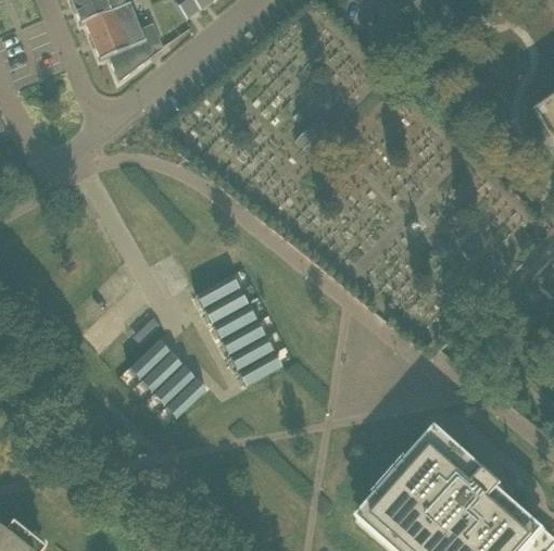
[(73,0),(83,21),(82,22),(82,23),(87,21),(87,20),(127,3),(126,2),(125,0),(73,0)]
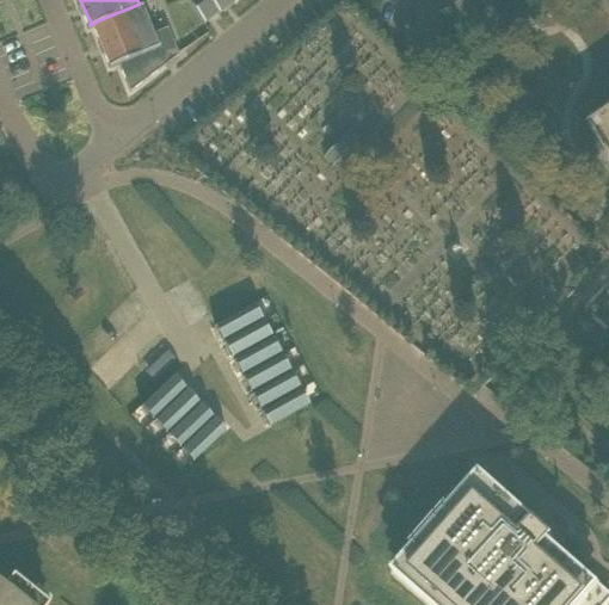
[(192,0),(207,19),(208,19),(208,18),(220,8),(221,11),(222,10),(222,8),(233,0),(192,0)]
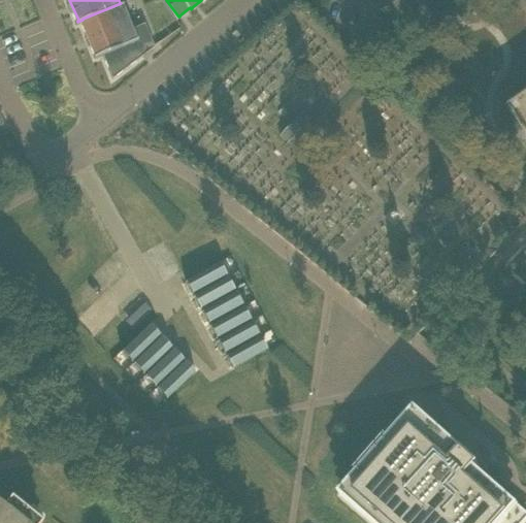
[(83,19),(83,20),(96,54),(96,55),(104,52),(114,75),(156,43),(157,43),(146,20),(134,25),(125,2),(125,1),(120,2),(121,3),(83,19)]
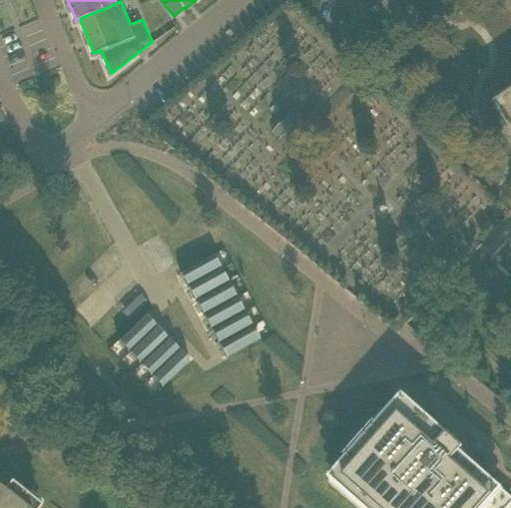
[(510,92),(498,101),(510,119),(510,92)]
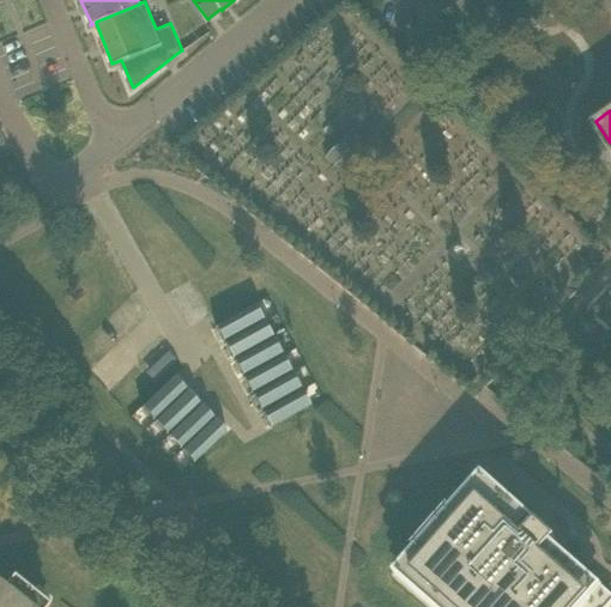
[(337,162),(355,143),(364,133),(355,123),(327,152),(337,162)]
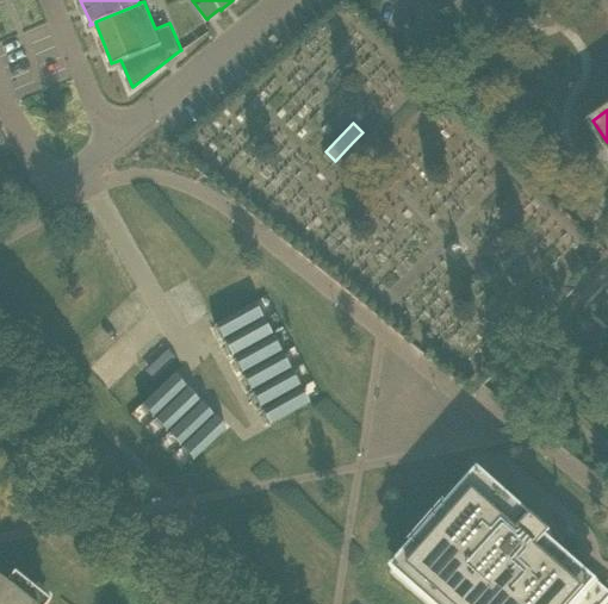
[(224,335),(264,313),(256,299),(252,300),(219,318),(216,321),(224,335)]
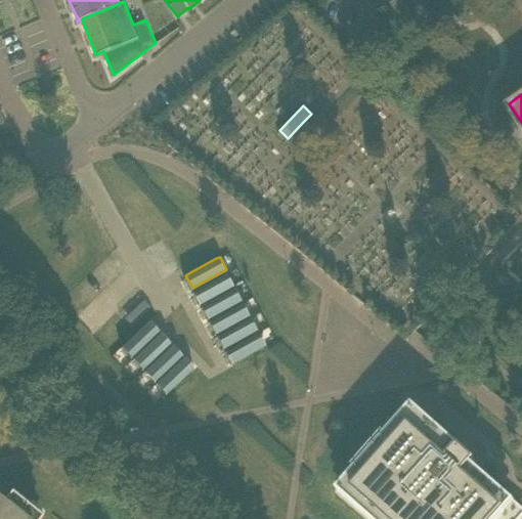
[(234,284),(227,271),(193,290),(201,303),(234,284)]
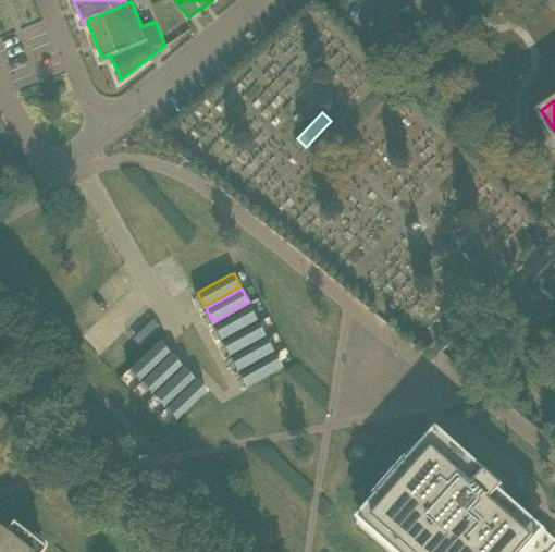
[(258,317),(250,304),(214,324),(222,338),(258,317)]
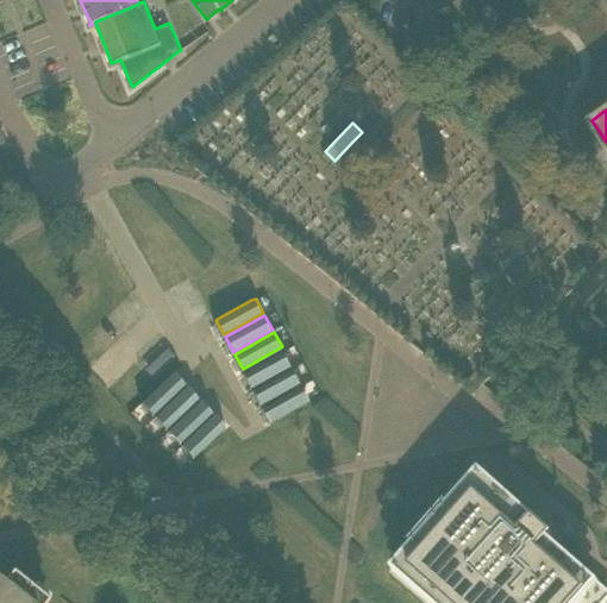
[(292,364),(283,350),(244,371),(252,385),(292,364)]
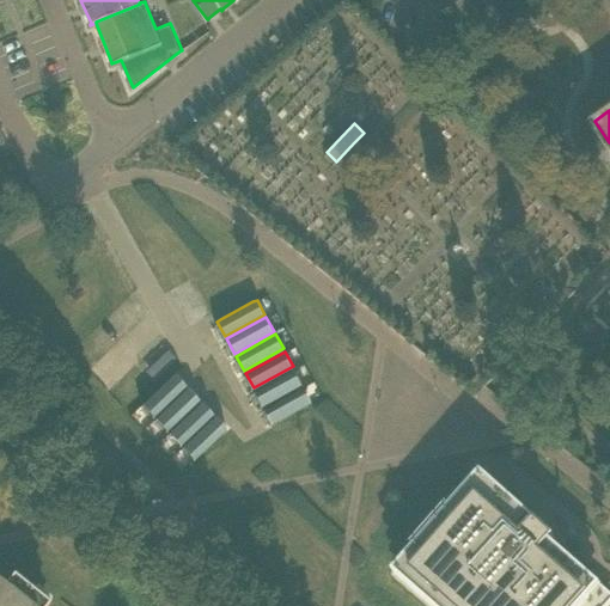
[(303,383),(294,368),(255,390),(262,404),(303,383)]
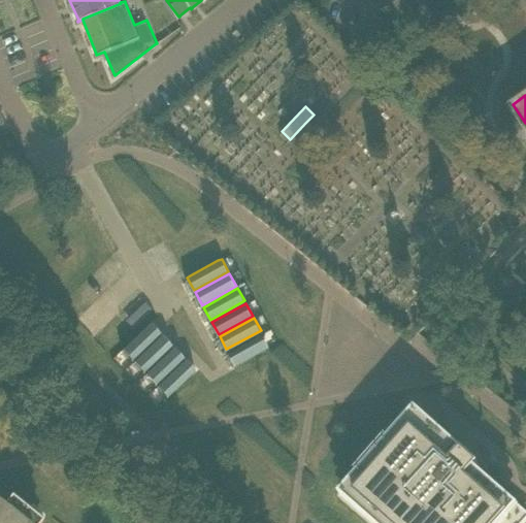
[(134,358),(162,331),(152,321),(150,323),(127,345),(124,348),(134,358)]
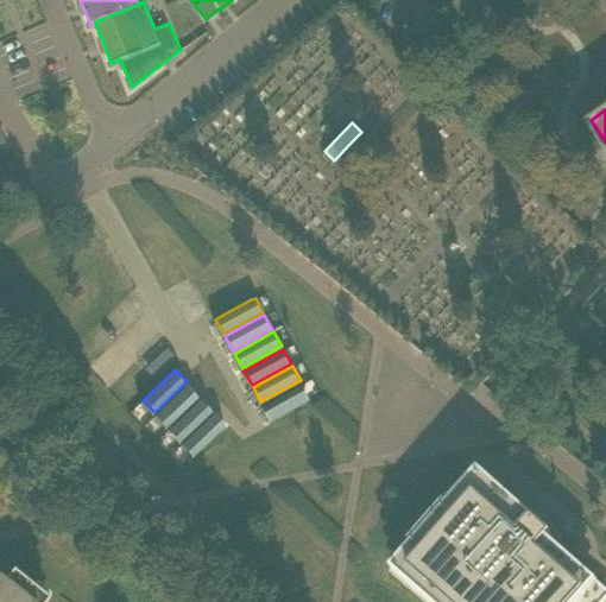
[(168,426),(200,395),(189,382),(156,414),(168,426)]
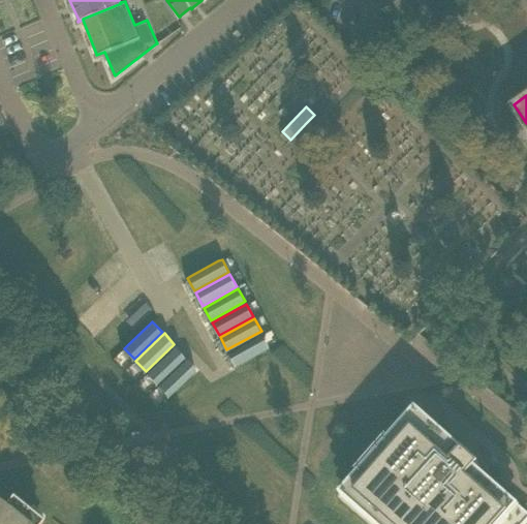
[(239,363),(267,347),(270,346),(262,333),(228,352),(235,365),(239,363)]
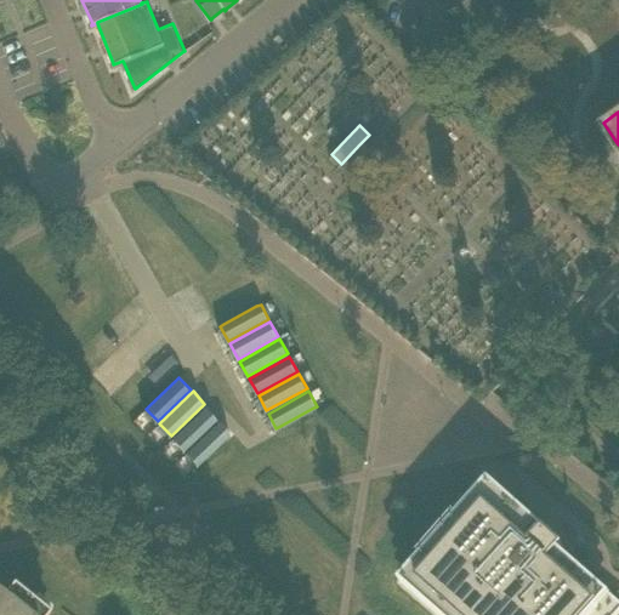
[(185,450),(219,419),(206,405),(174,438),(185,450)]
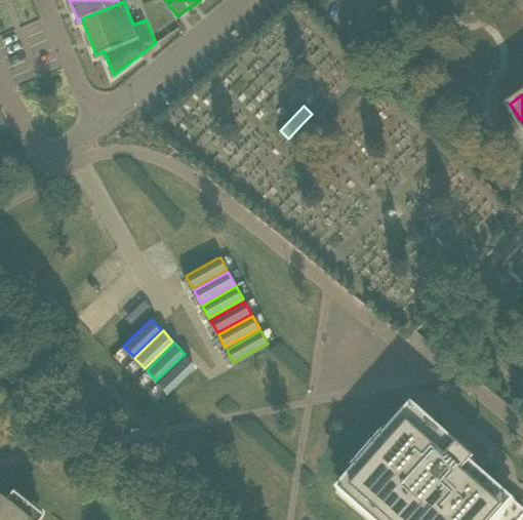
[(170,390),(193,368),(196,365),(186,355),(158,382),(168,393),(170,390)]
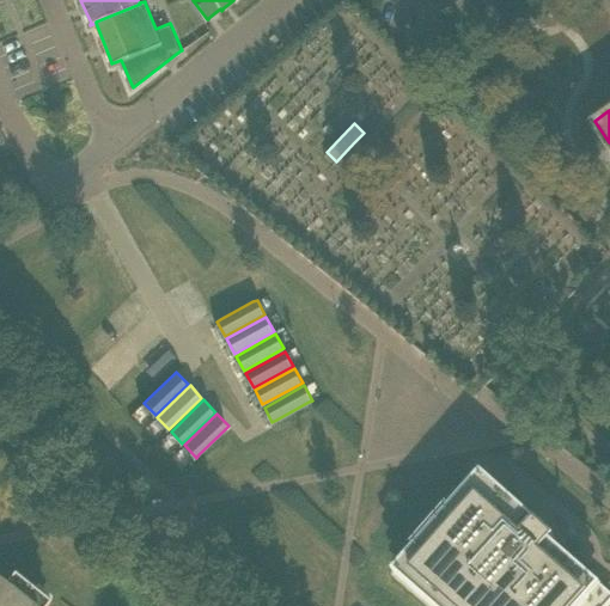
[(554,532),(543,522),(483,470),(396,568),(439,605),(609,605),(609,588),(605,585),(550,537),(554,532)]
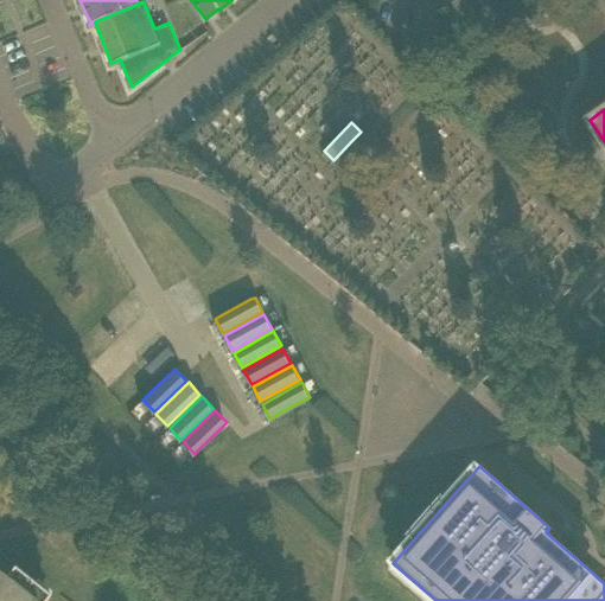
[(14,569),(6,580),(0,575),(0,600),(48,600),(50,598),(14,569)]
